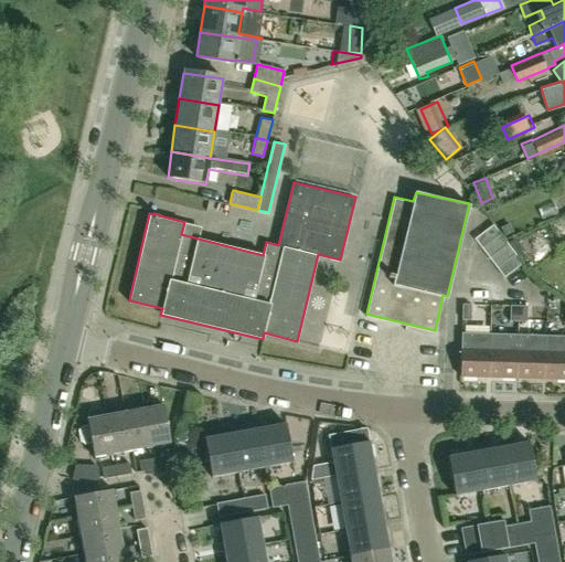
[(500,231),(492,222),(473,236),(481,245),(500,231)]
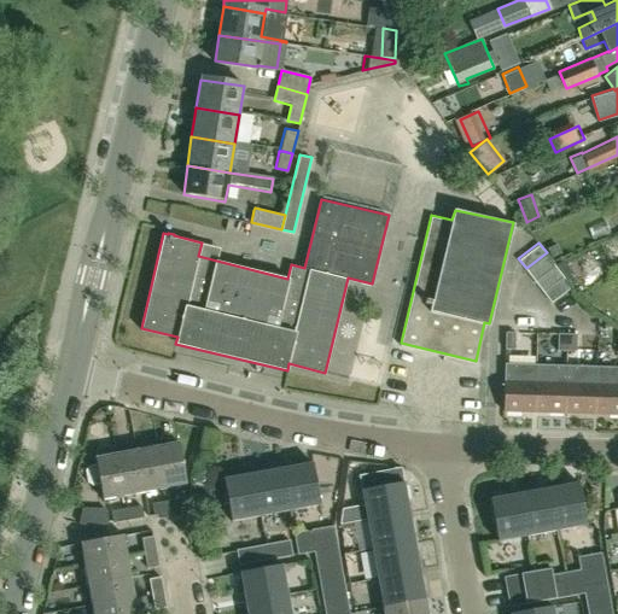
[(555,263),(547,252),(526,268),(535,279),(555,263)]
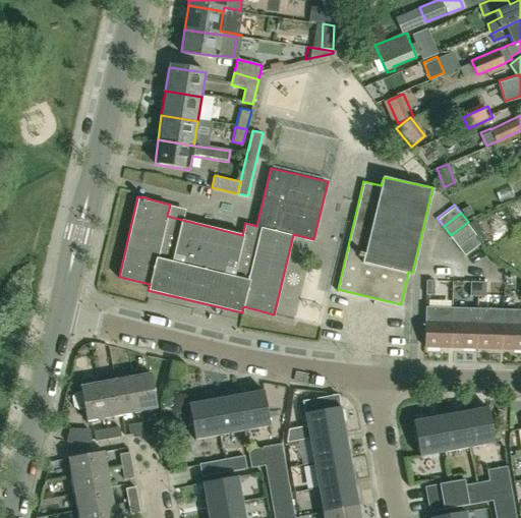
[(468,222),(451,235),(458,244),(475,231),(468,222)]
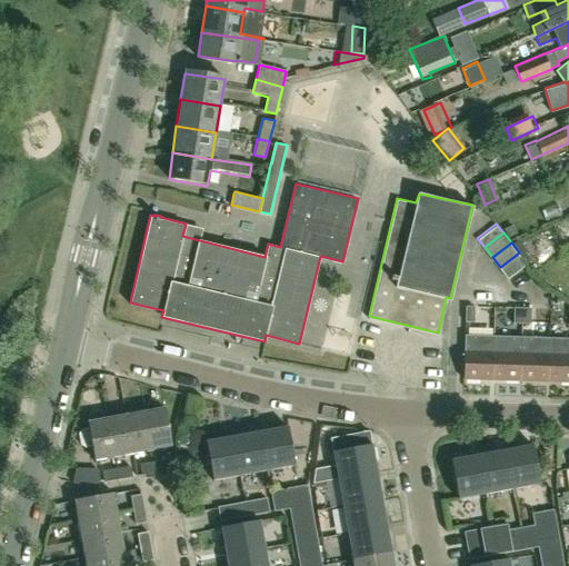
[(526,262),(519,252),(500,267),(507,277),(526,262)]
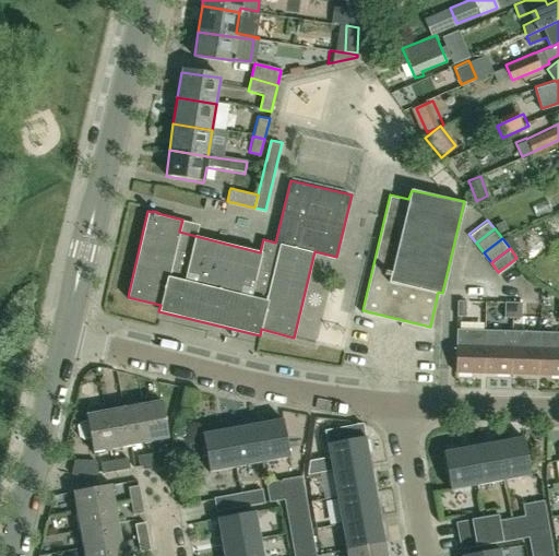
[(456,298),(456,314),(465,314),(465,298),(456,298)]
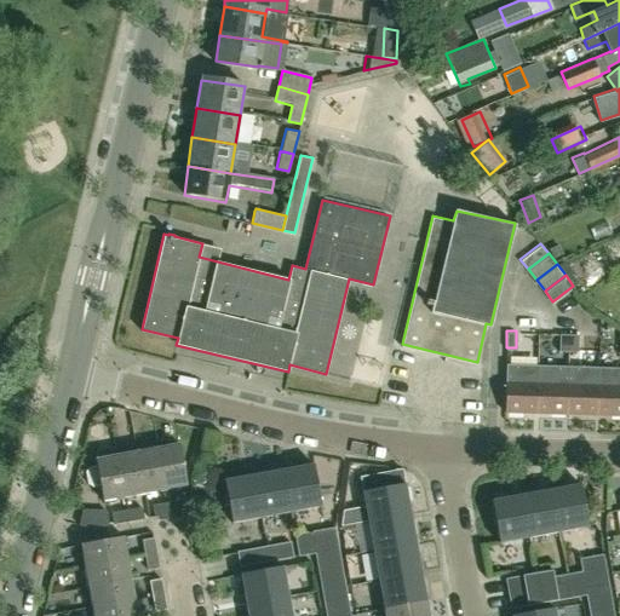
[(558,350),(568,350),(569,333),(560,333),(558,350)]
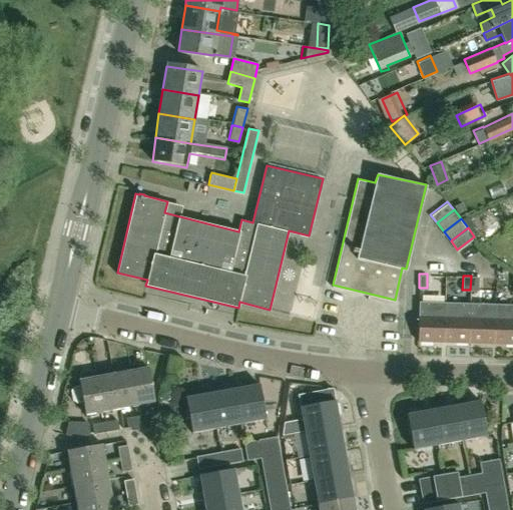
[(418,339),(443,340),(444,301),(419,300),(418,339)]
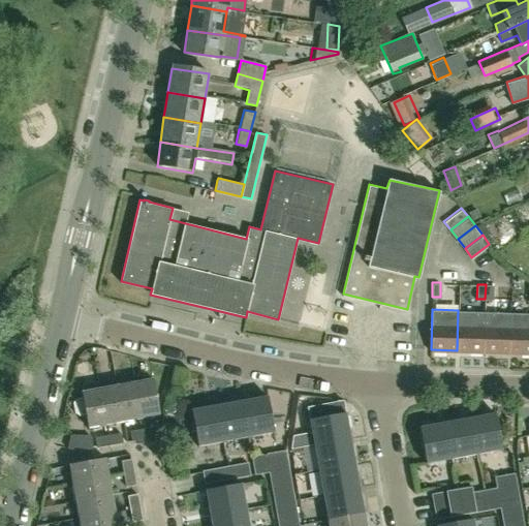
[(458,310),(457,350),(484,351),(485,311),(458,310)]
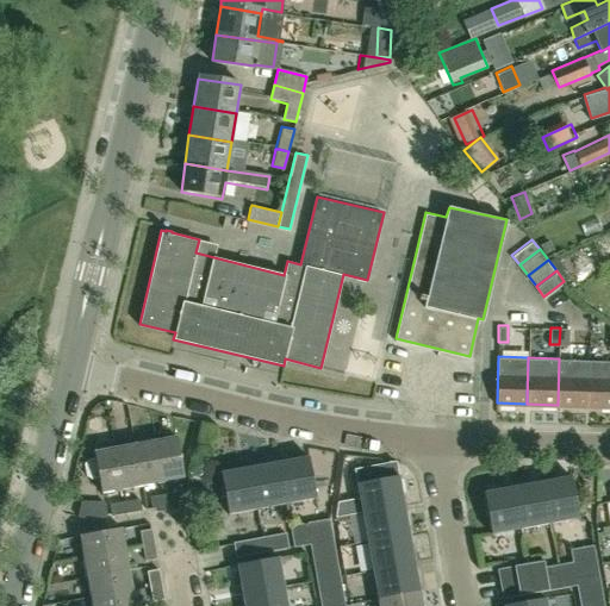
[(558,405),(587,406),(589,360),(559,358),(558,405)]
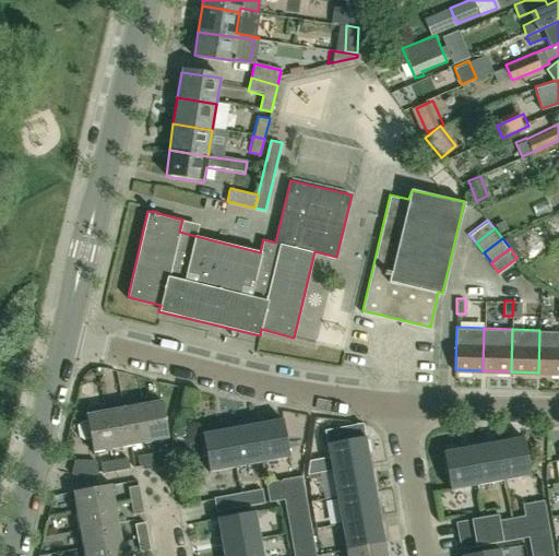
[(558,330),(539,330),(538,373),(558,373),(558,330)]
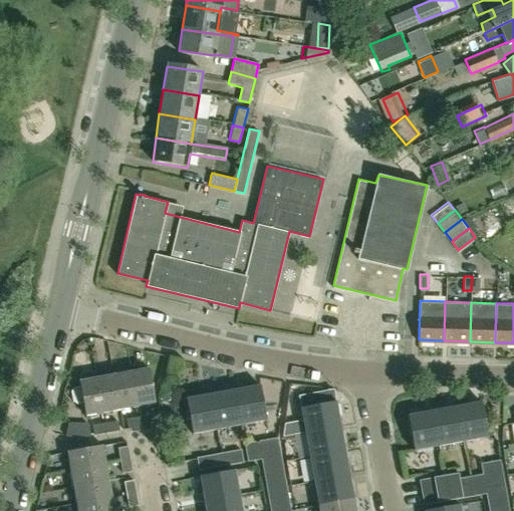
[(132,368),(138,406),(155,403),(149,365),(132,368)]
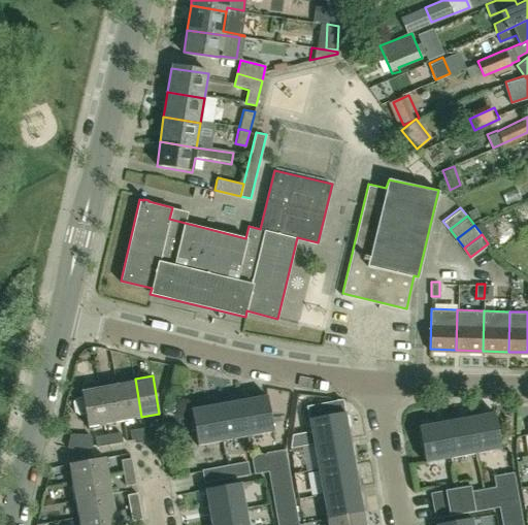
[(106,423),(100,385),(99,386),(97,379),(84,382),(81,389),(83,395),(76,396),(73,400),(75,411),(79,414),(86,413),(88,426),(106,423)]
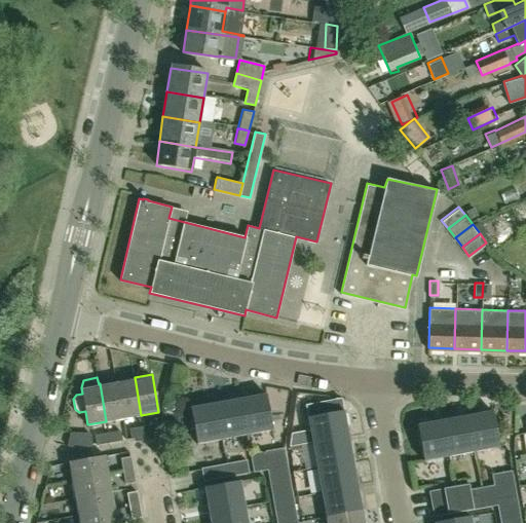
[(116,380),(123,418),(141,415),(135,377),(116,380)]
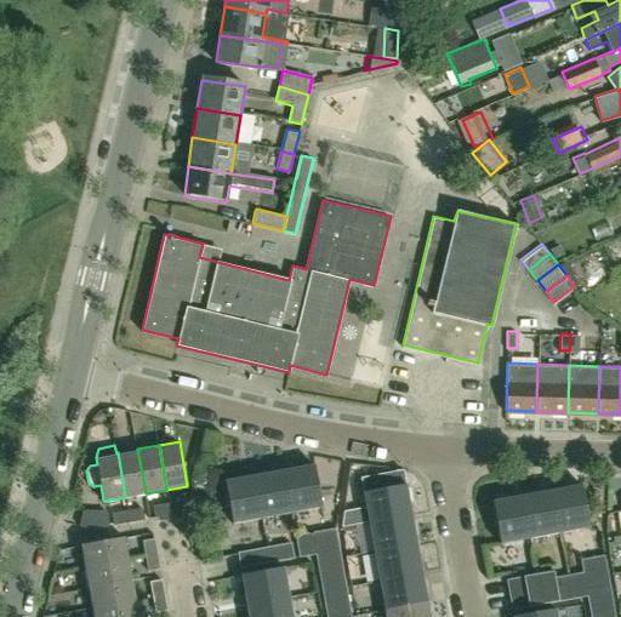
[(118,452),(125,497),(146,493),(137,449),(118,452)]
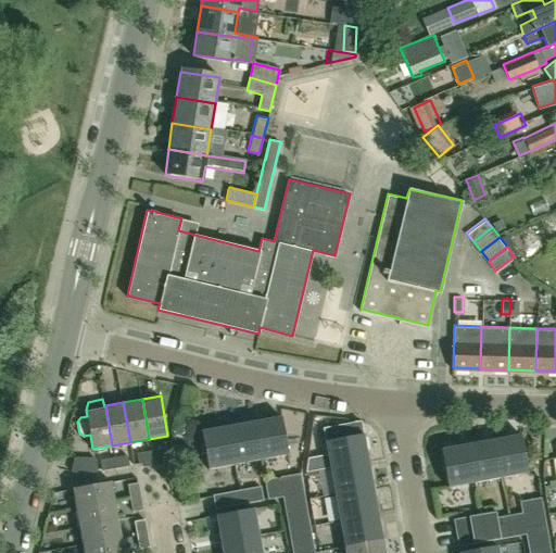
[(254,419),(262,457),(288,453),(281,415),(254,419)]
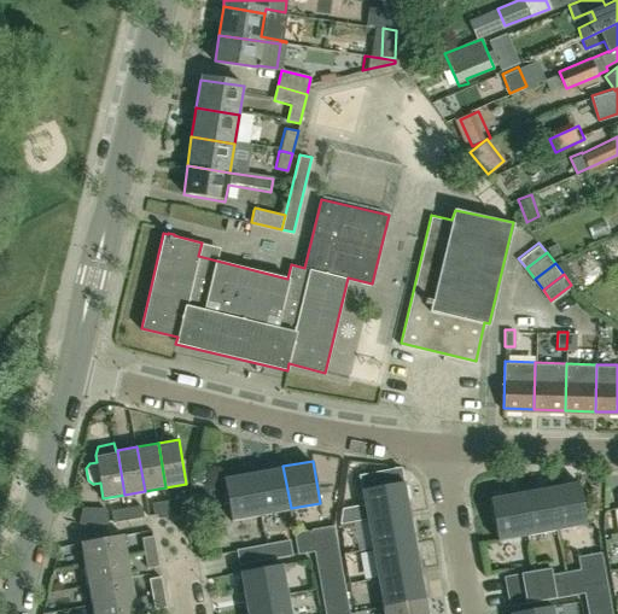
[(283,466),(254,472),(261,514),(291,508),(283,466)]
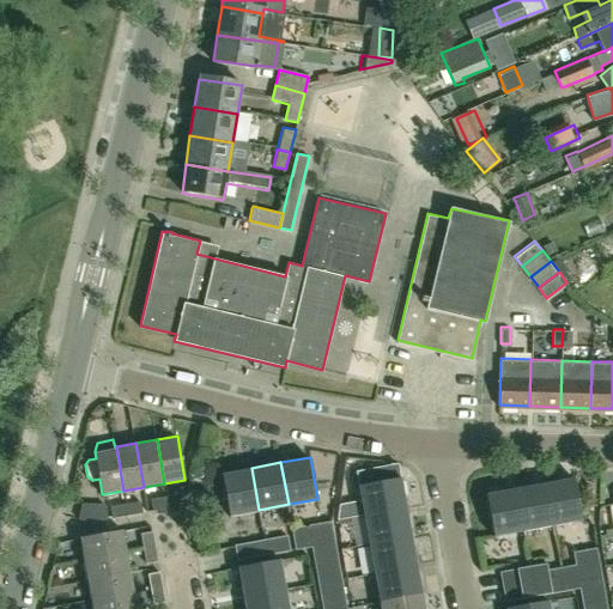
[(259,510),(252,468),(222,473),(229,515),(259,510)]
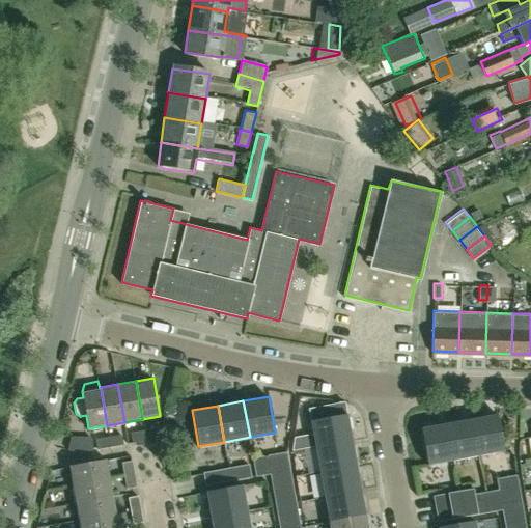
[(344,439),(352,438),(346,413),(310,419),(315,445),(337,441),(344,439)]
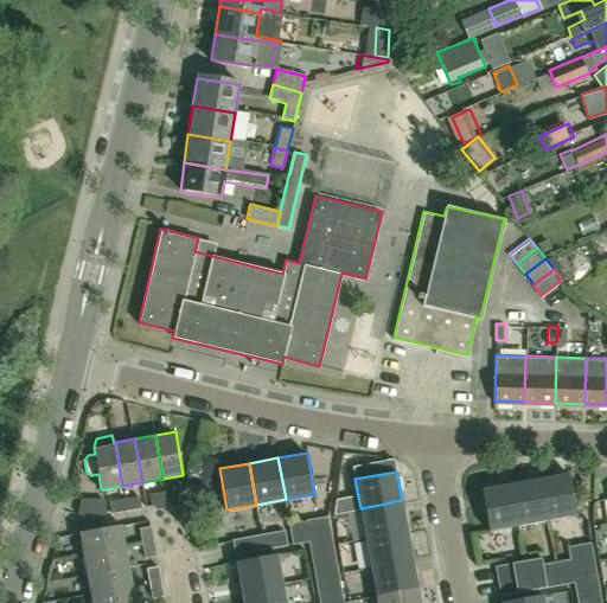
[(547,519),(576,513),(568,473),(540,478),(547,519)]
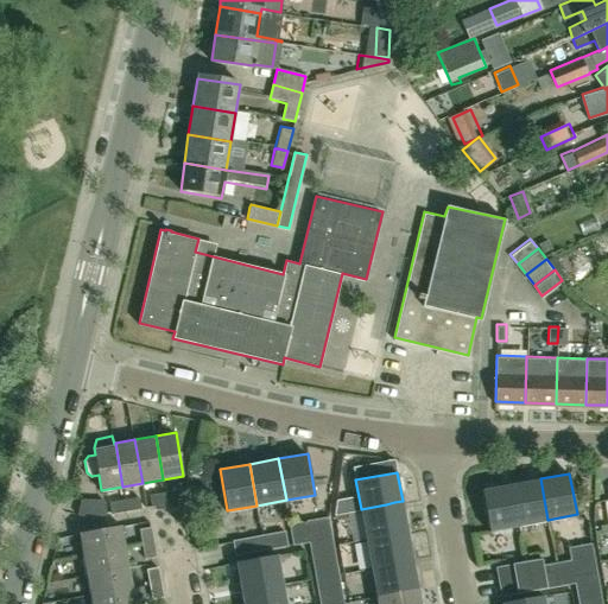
[(548,520),(540,478),(511,484),(518,525),(548,520)]
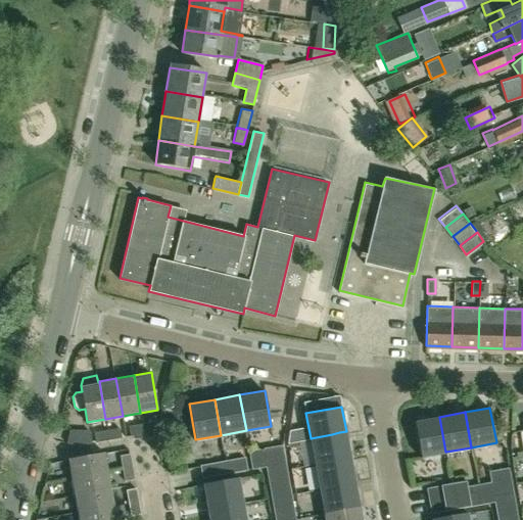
[(445,452),(439,417),(414,421),(421,457),(445,452)]
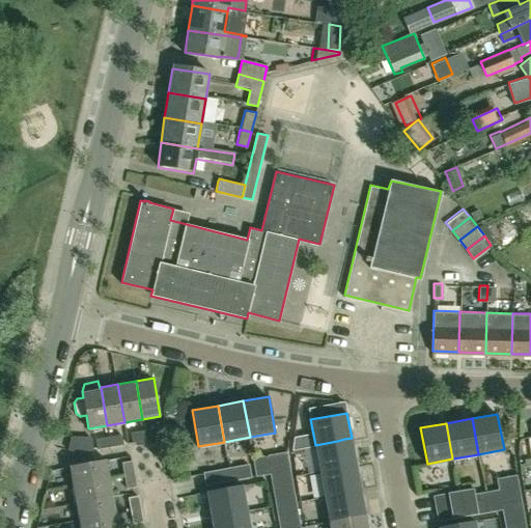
[(146,439),(158,437),(157,426),(144,428),(146,439)]
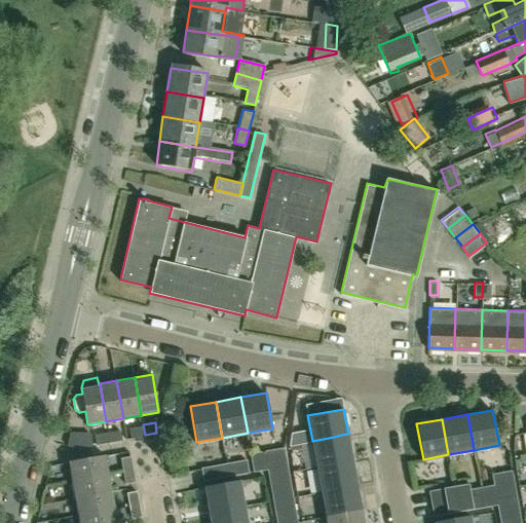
[(145,435),(143,424),(128,427),(130,437),(145,435)]
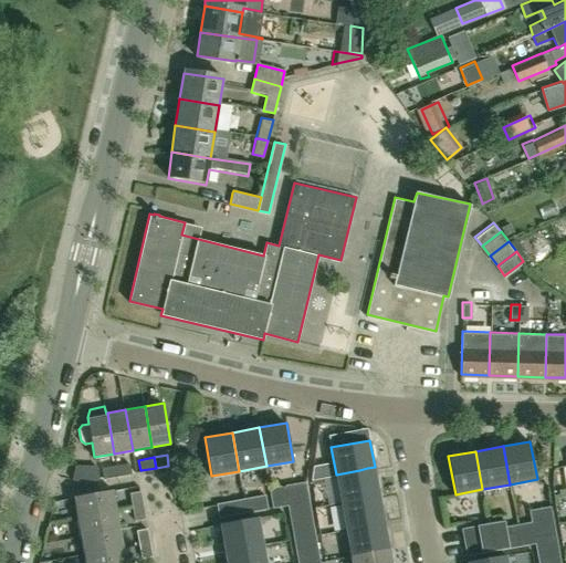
[(118,475),(130,472),(129,462),(116,465),(118,475)]
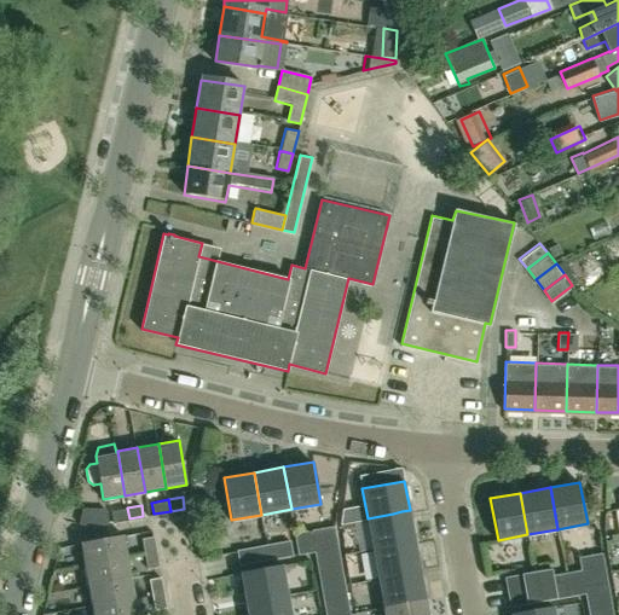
[(91,526),(108,522),(105,509),(82,508),(79,522),(91,526)]
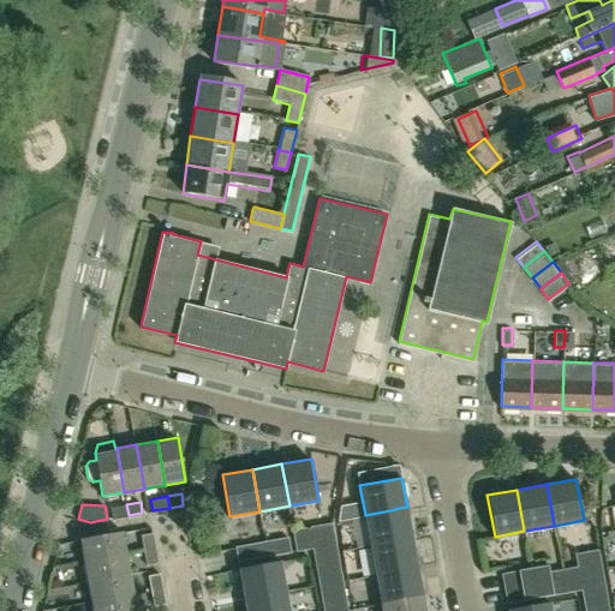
[(129,515),(126,504),(109,507),(112,519),(129,515)]
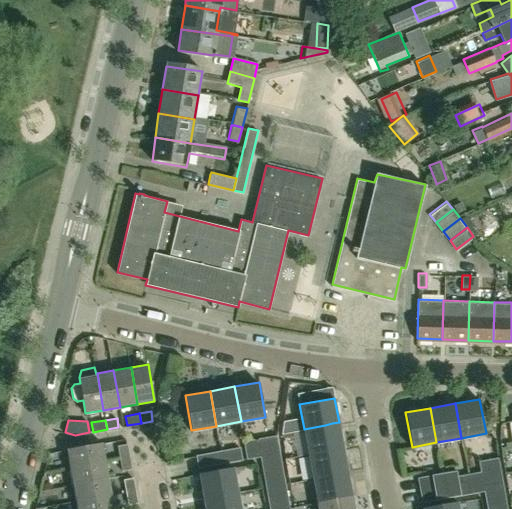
[(304,429),(308,453),(330,449),(337,447),(343,446),(339,422),(332,423),(325,425),(304,429)]
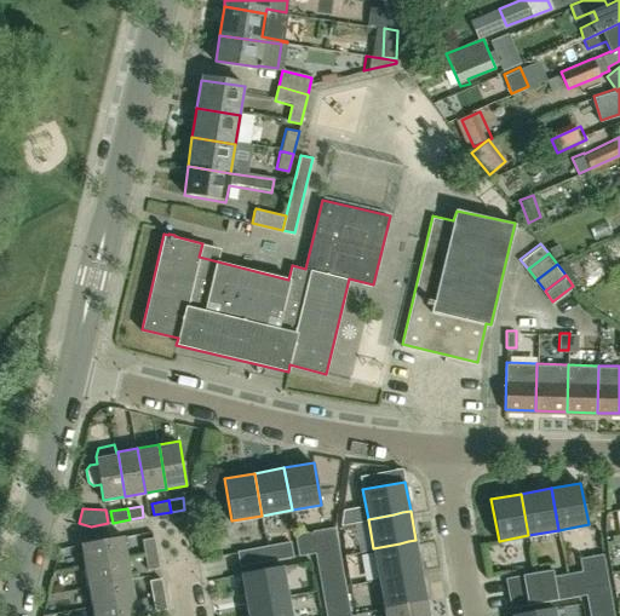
[(337,540),(334,527),(311,530),(314,545),(337,540)]
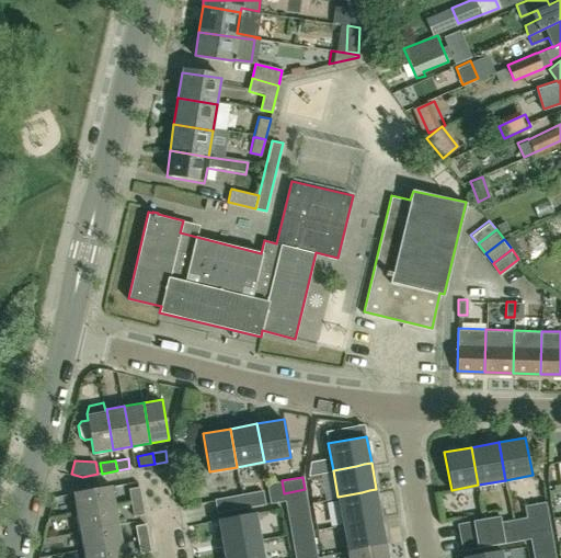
[(282,480),(266,484),(271,501),(285,500),(284,493),(282,480)]
